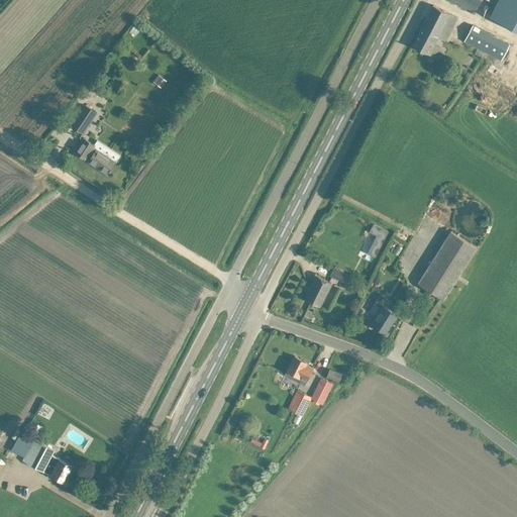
[(447,0),(475,14),(481,0),(447,0)]
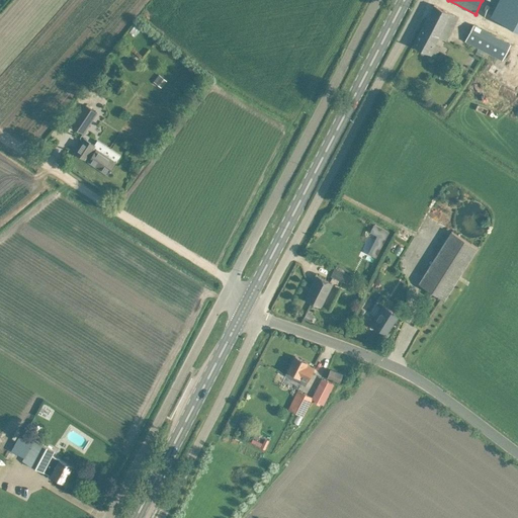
[(517,0),(489,0),(497,4),(491,16),(517,29),(517,0)]
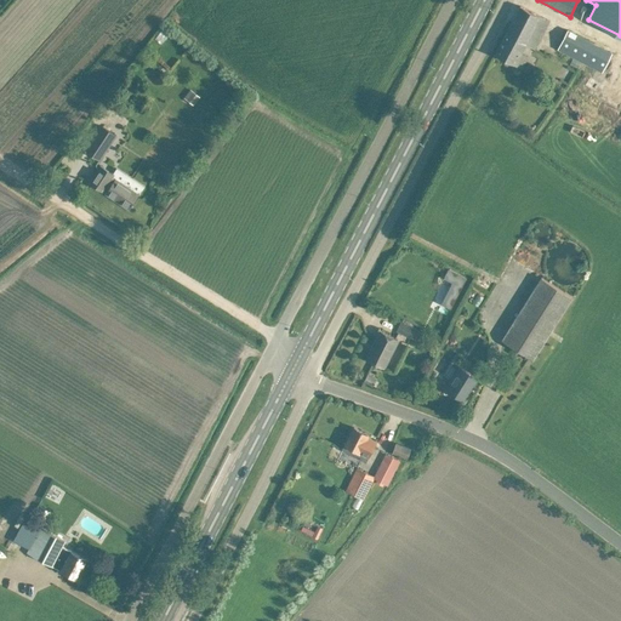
[(550,20),(531,11),(520,5),(495,55),(523,68),(529,55),(522,51),(527,44),(535,49),(537,44),(550,20)]
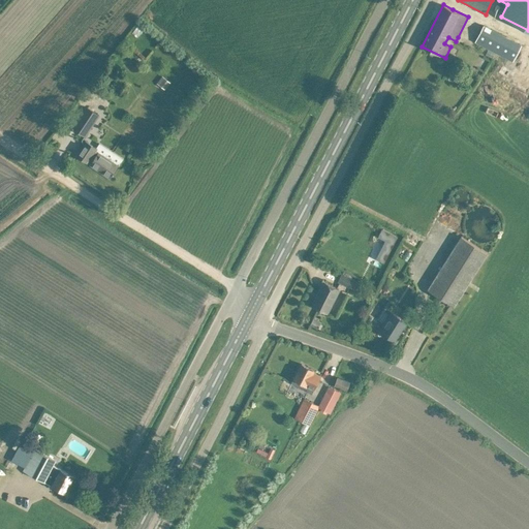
[(484,25),(475,42),(489,49),(486,54),(493,58),(496,53),(512,61),(522,44),(484,25)]
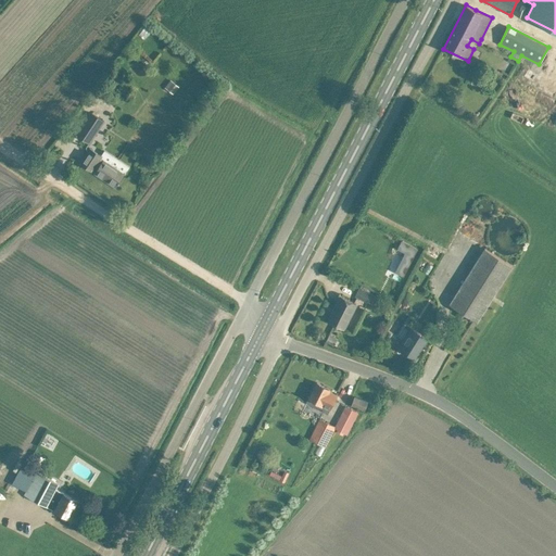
[(144,39),(158,50),(165,42),(152,30),(144,39)]
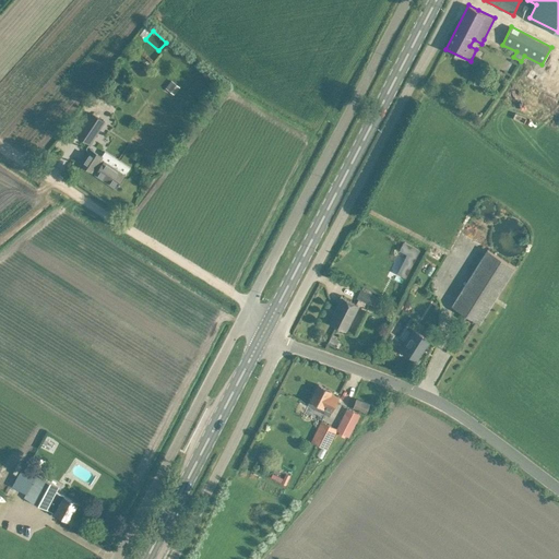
[(119,91),(127,82),(116,74),(109,83),(119,91)]
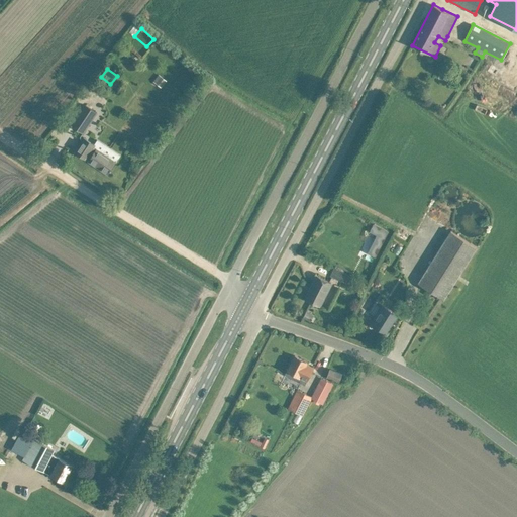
[(162,87),(167,80),(159,74),(153,81),(162,87)]
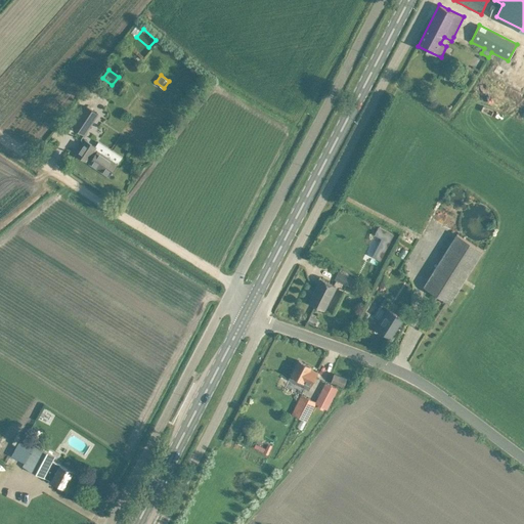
[(84,135),(98,114),(86,105),(72,126),(84,135)]
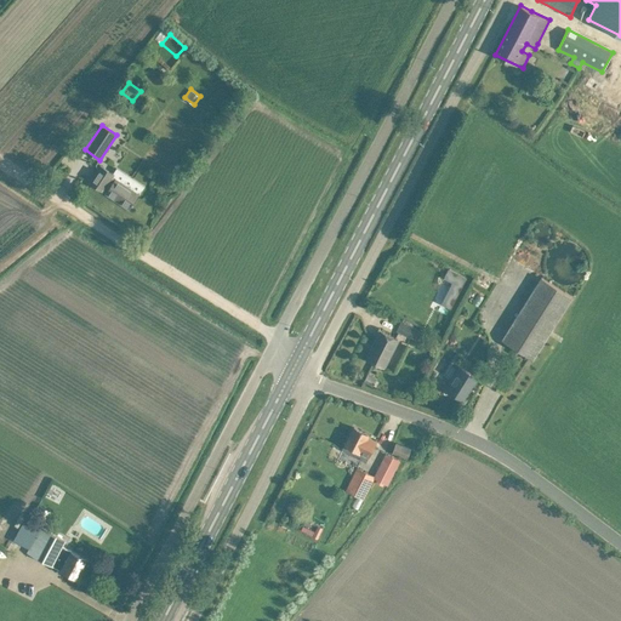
[(97,172),(91,183),(107,193),(130,209),(131,205),(132,205),(134,203),(132,203),(140,193),(112,175),(113,174),(102,166),(101,169),(97,172)]
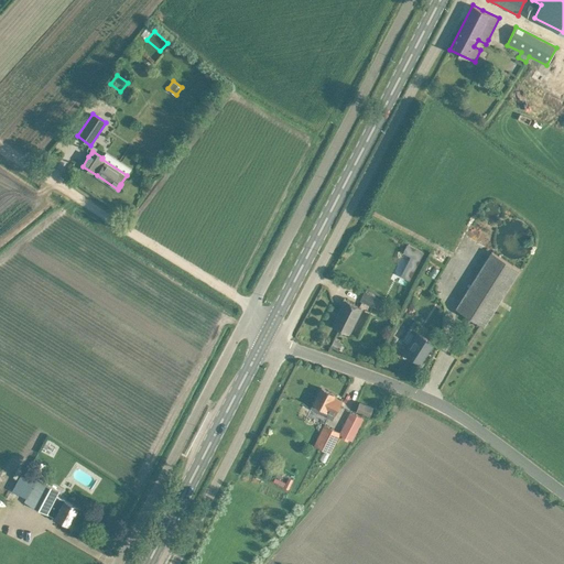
[(411,256),(401,275),(410,280),(424,251),(408,243),(403,252),(411,256)]
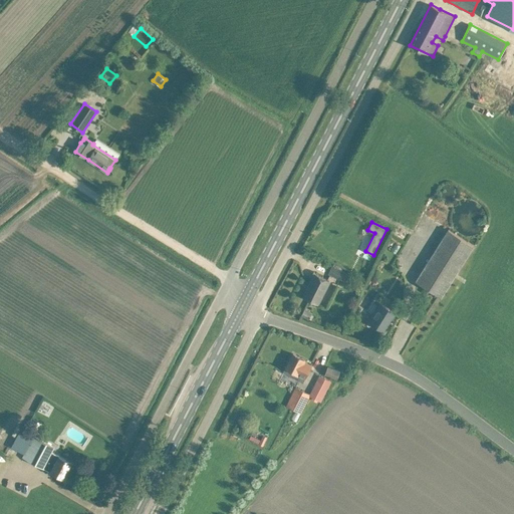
[(474,245),(449,229),(416,281),(441,297),(474,245)]
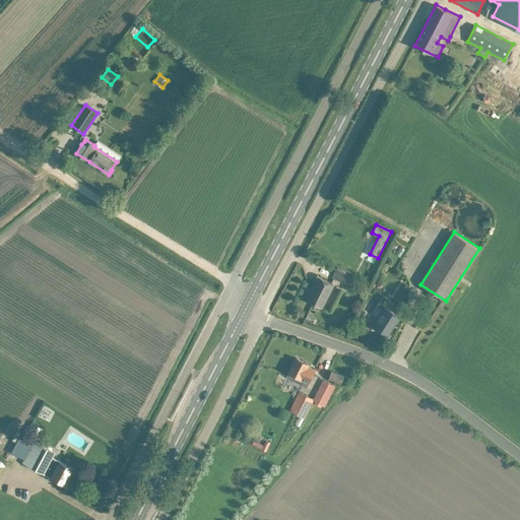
[(349,284),(352,277),(336,269),(332,276),(343,282),(349,284)]
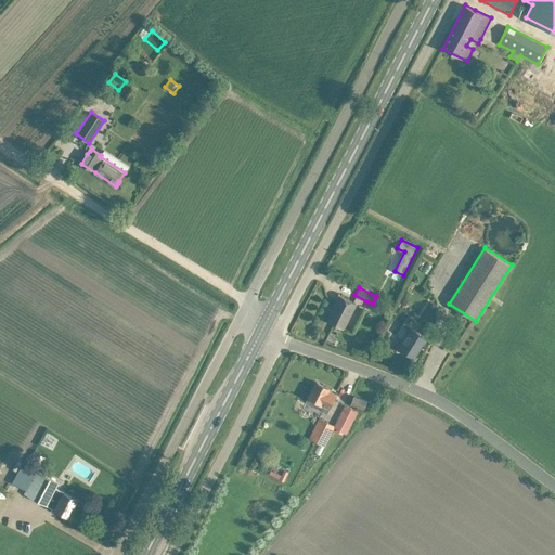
[(340,295),(327,320),(344,328),(357,304),(340,295)]
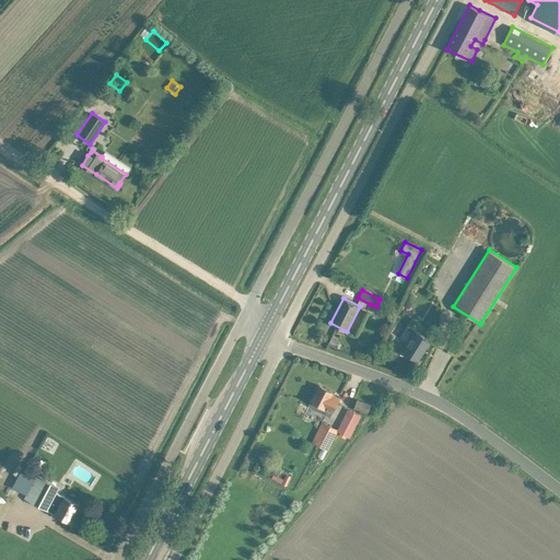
[(431,340),(415,330),(401,351),(418,361),(431,340)]
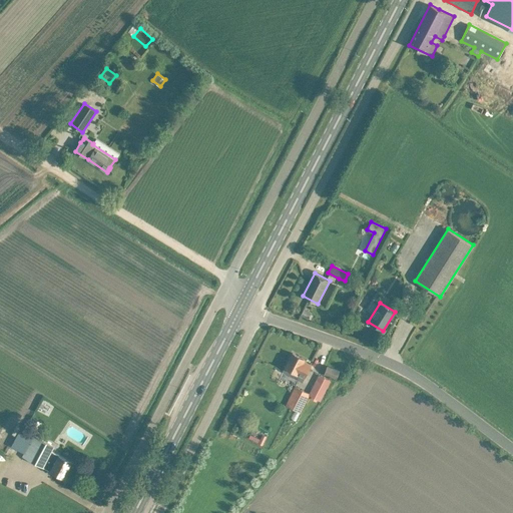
[(305,309),(301,316),(308,320),(312,313),(305,309)]
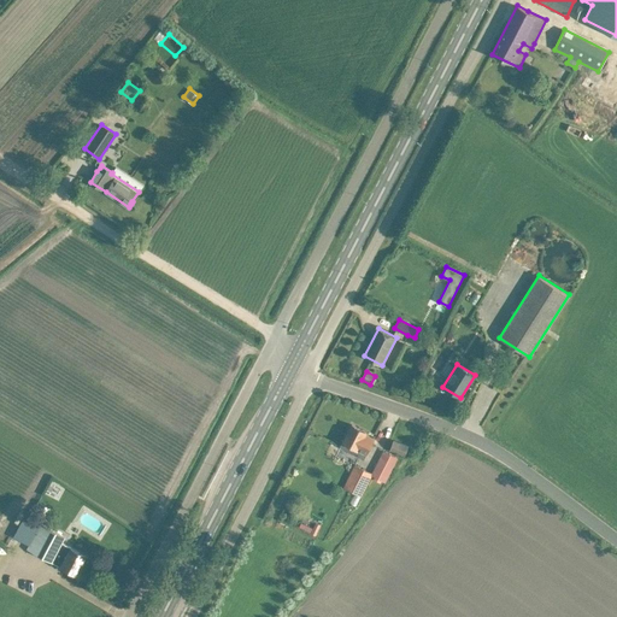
[(344,441),(340,447),(364,459),(366,453),(374,439),(365,434),(366,432),(352,424),(344,441)]
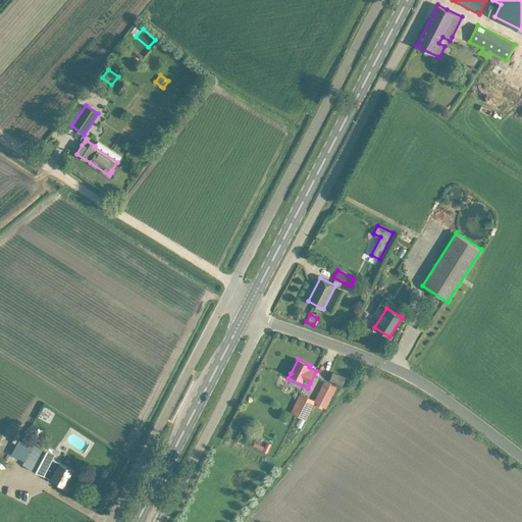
[(329,379),(343,384),(346,377),(332,372),(329,379)]
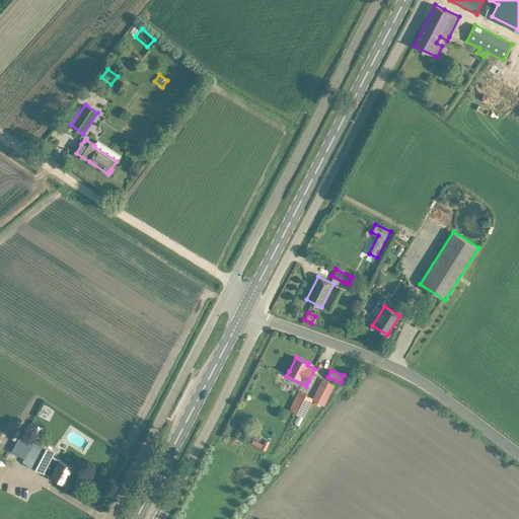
[(324,403),(335,384),(322,379),(313,397),(324,403)]
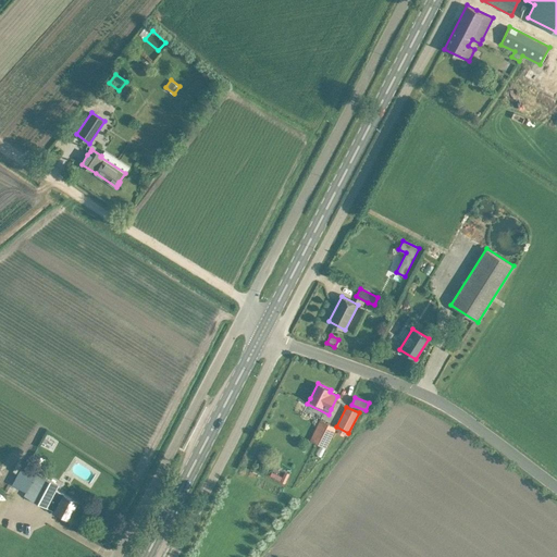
[(326,447),(336,428),(320,420),(310,438),(326,447)]
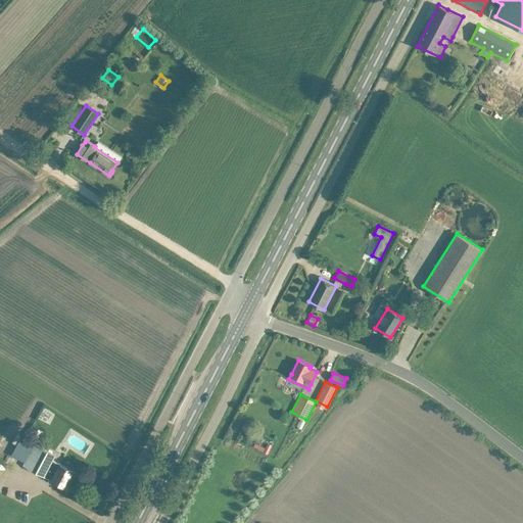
[(53,428),(60,413),(47,407),(40,422),(53,428)]
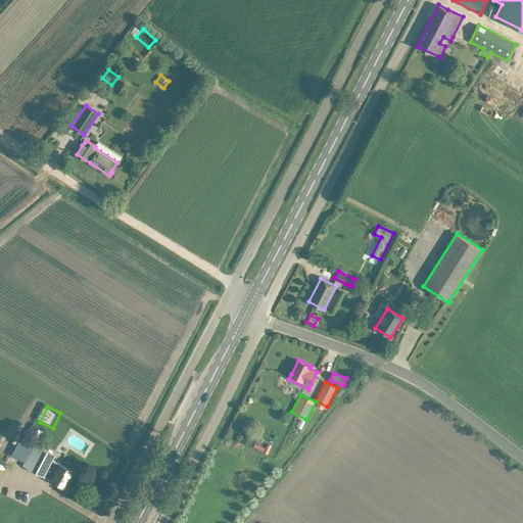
[(35,427),(31,435),(39,439),(43,431),(35,427)]
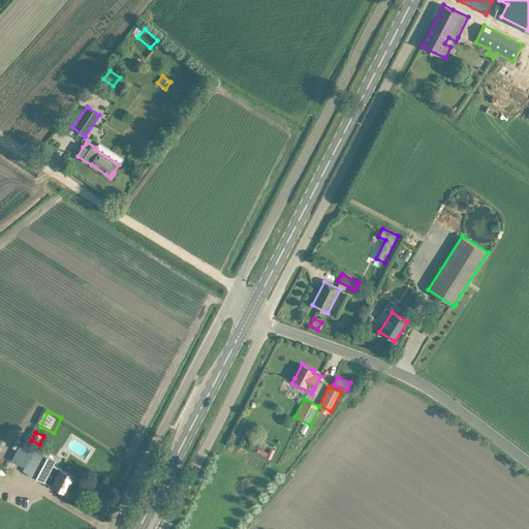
[(26,464),(23,470),(45,483),(56,488),(65,492),(73,476),(64,471),(61,469),(55,466),(54,465),(56,460),(50,457),(34,448),(26,464)]
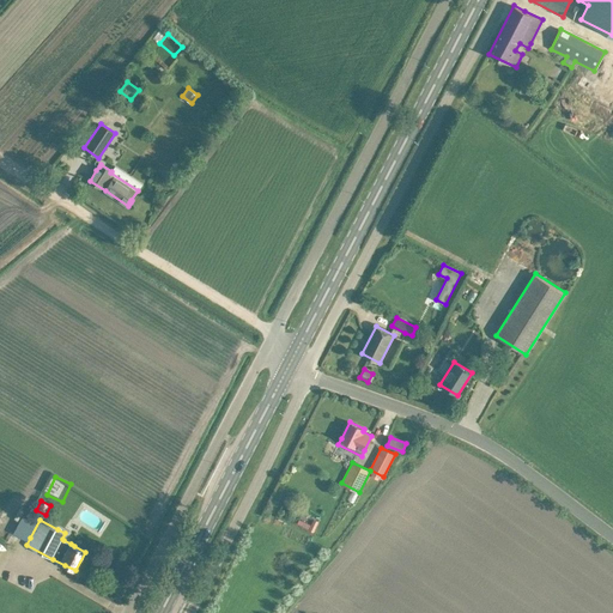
[(310,525),(308,528),(314,532),(319,522),(314,520),(311,526),(310,525)]
